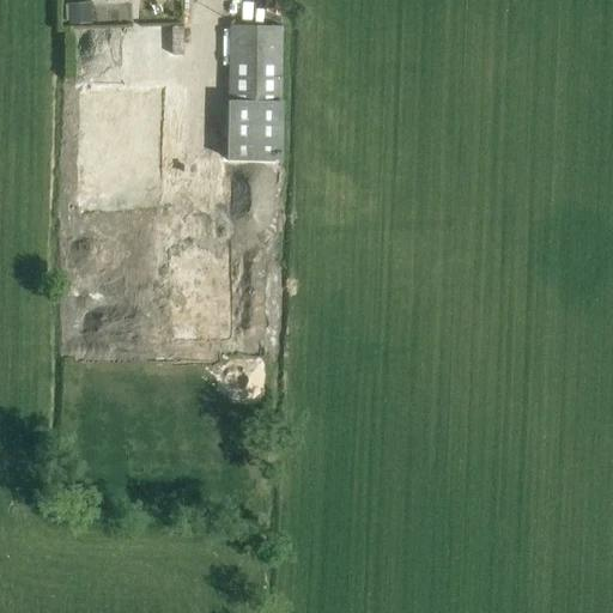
[(252,0),(252,26),(265,26),(265,0),(252,0)]
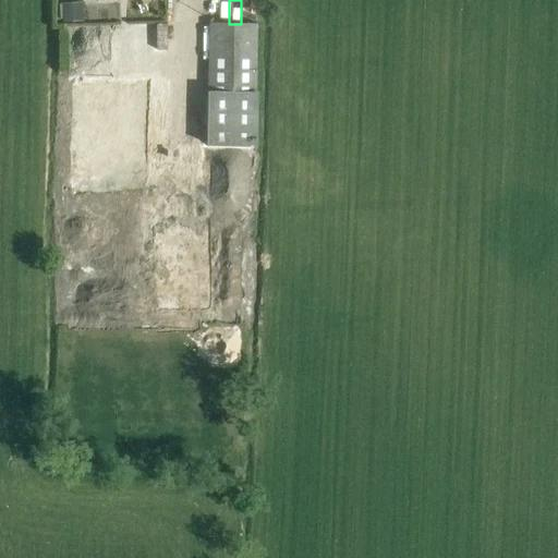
[(241,24),(256,25),(256,0),(241,0),(241,24)]
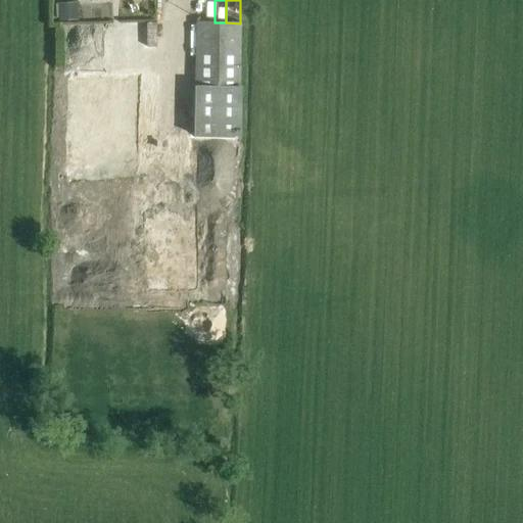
[(77,3),(58,3),(58,21),(77,21),(77,3)]
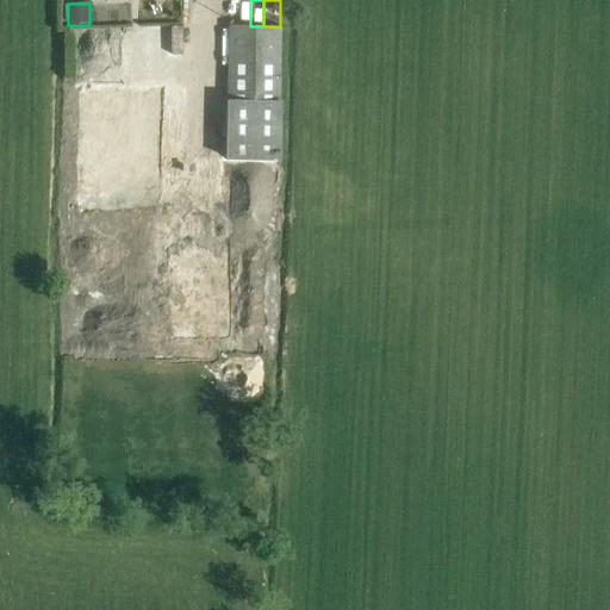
[(229,26),(226,160),(278,161),(280,27),(263,26),(250,26),(229,26)]
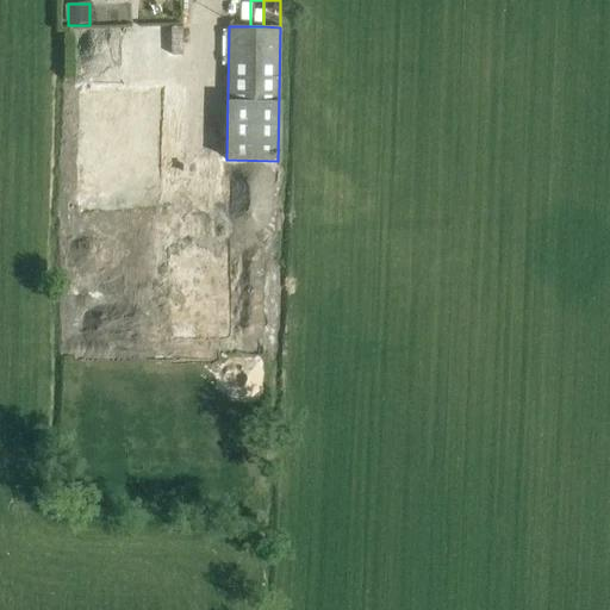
[(76,204),(136,204),(137,97),(78,97),(76,204)]
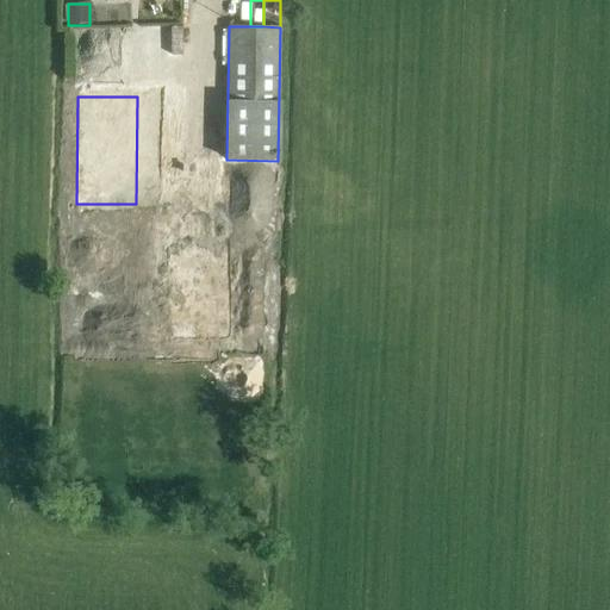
[(219,274),(172,274),(172,355),(219,355),(219,274)]
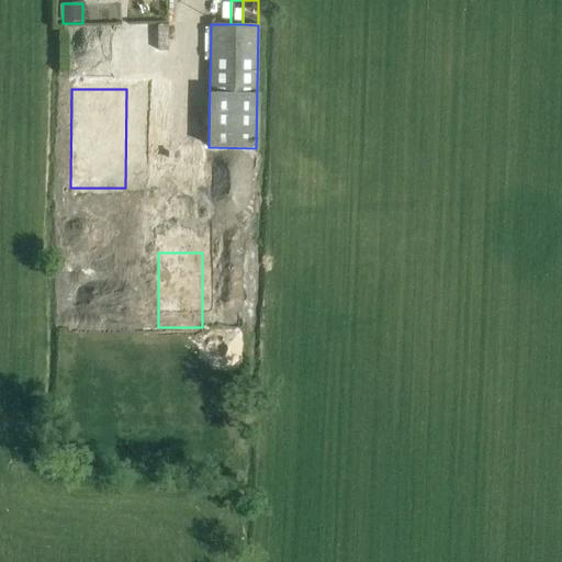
All buildings are outlined.
